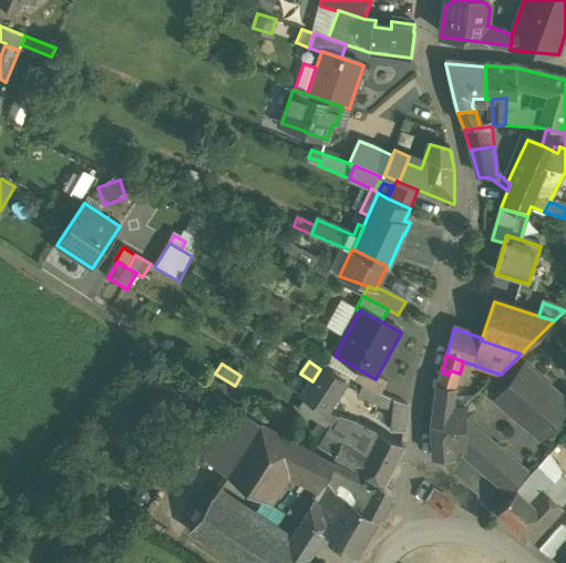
[(320,369),(312,381),(301,398),(307,402),(326,415),(327,413),(346,386),(320,369)]
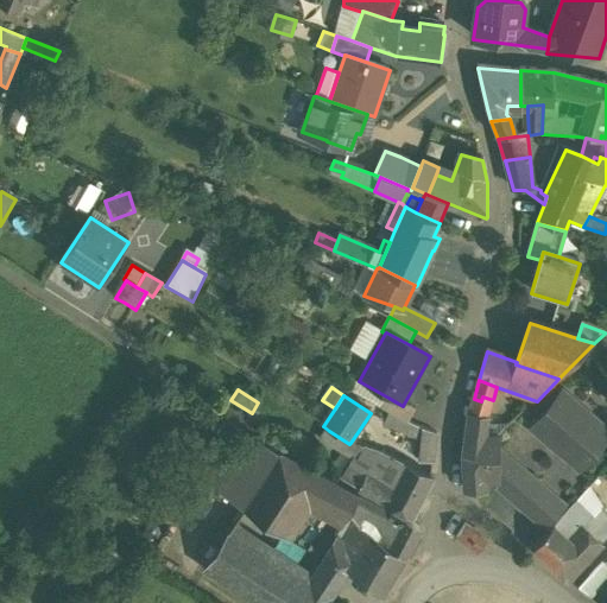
[(606,432),(563,395),(532,431),(580,473),(606,439),(606,432)]
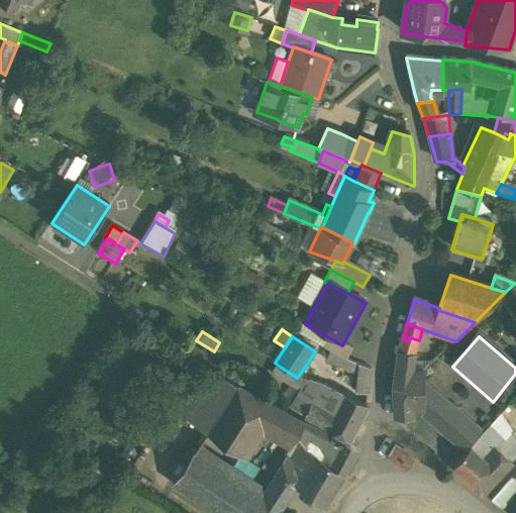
[(410,337),(409,341),(403,339),(399,353),(414,355),(419,340),(410,337)]
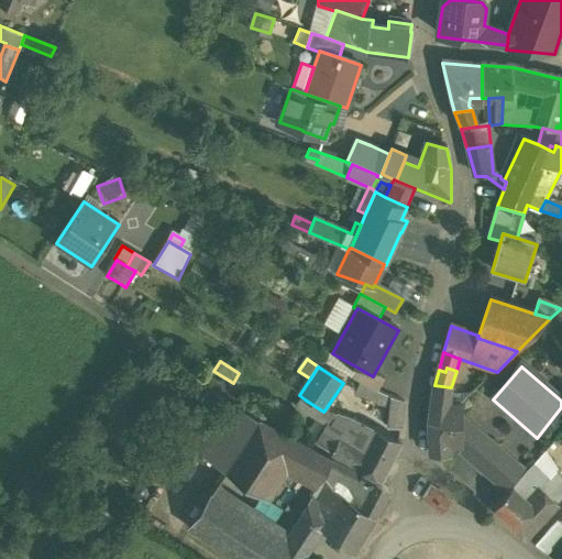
[(373,376),(360,369),(353,381),(361,384),(370,390),(378,394),(385,381),(374,374),(373,376)]
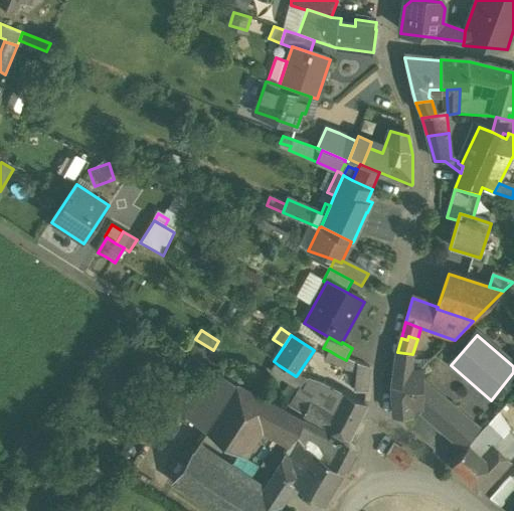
[(338,356),(330,351),(325,362),(333,365),(338,356)]
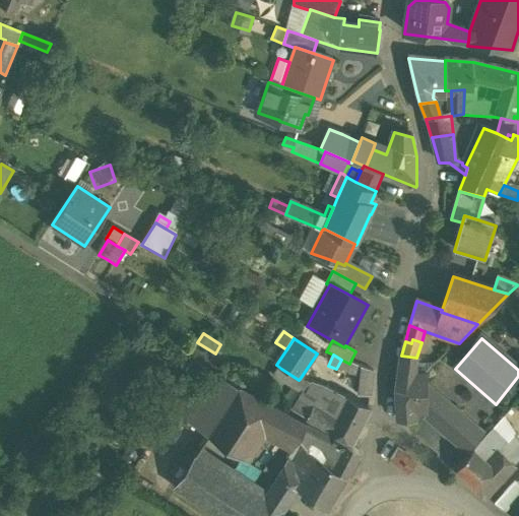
[(416,358),(401,356),(396,392),(397,422),(416,423),(416,413),(427,413),(427,412),(428,412),(428,389),(428,376),(413,375),(416,358)]
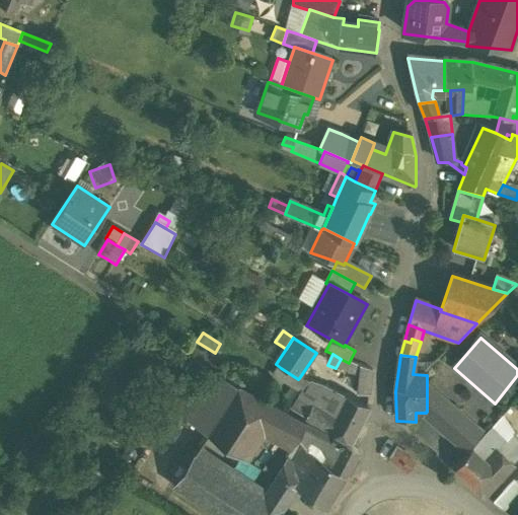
[(360,367),(349,363),(341,359),(336,368),(359,377),(360,367)]
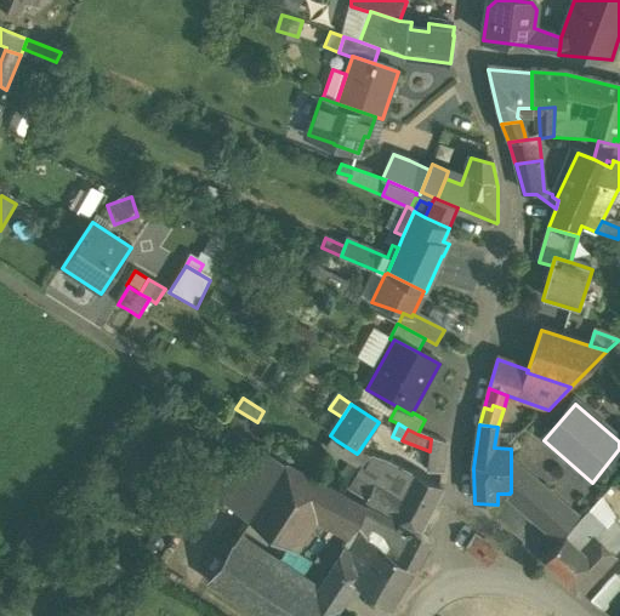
[(447,446),(431,439),(430,451),(427,473),(442,475),(447,446)]
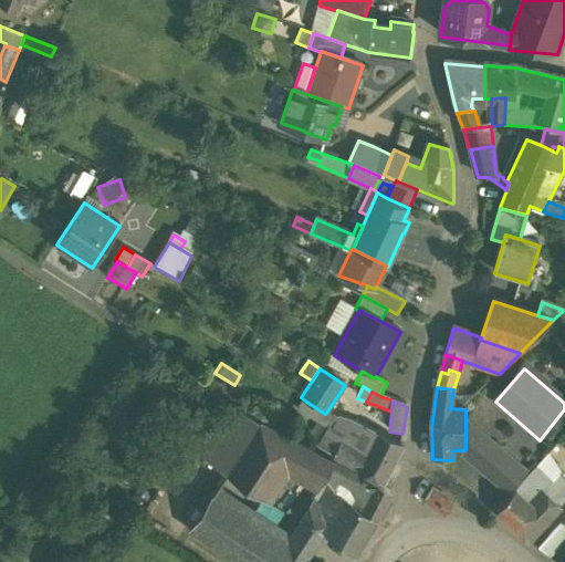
[(339,418),(326,413),(325,414),(306,402),(299,413),(332,433),(339,418)]
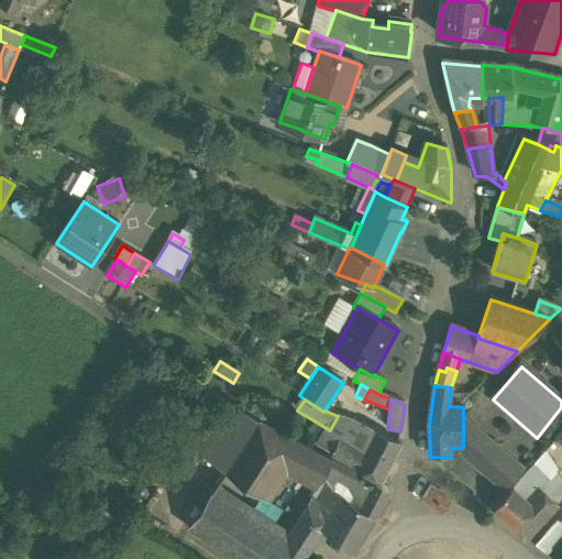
[(333,461),(235,408),(202,459),(264,499),(285,466),(302,475),(304,473),(319,484),(323,475),(326,472),(333,461)]
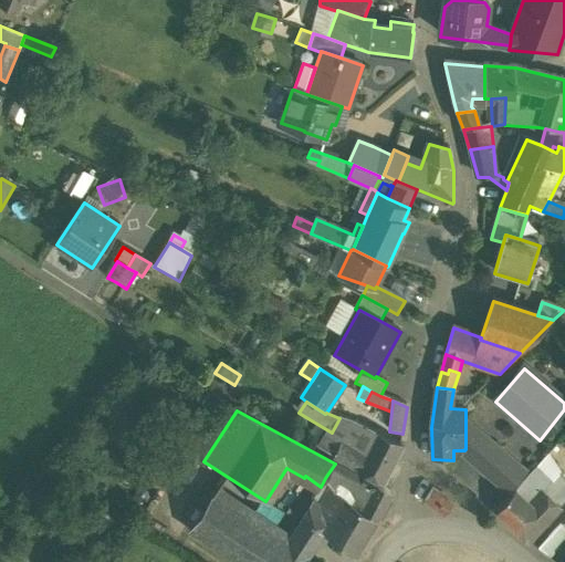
[(367,429),(355,424),(339,418),(332,433),(321,450),(334,457),(343,445),(346,439),(358,445),(367,429)]
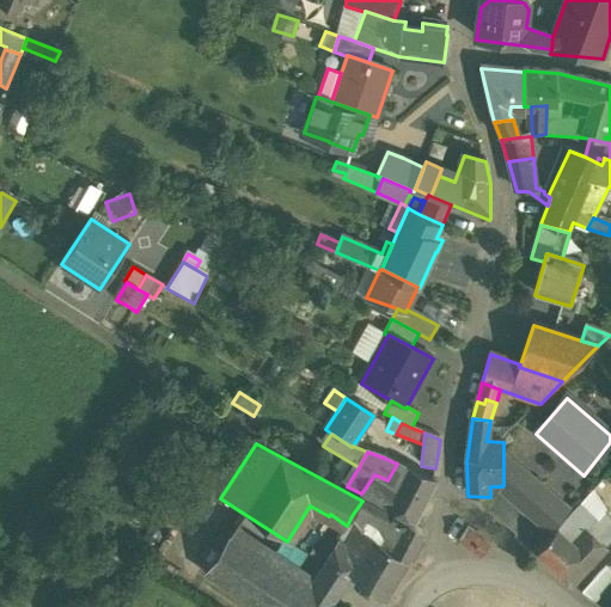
[(543,491),(503,458),(503,485),(502,485),(502,486),(500,492),(524,513),(543,491)]
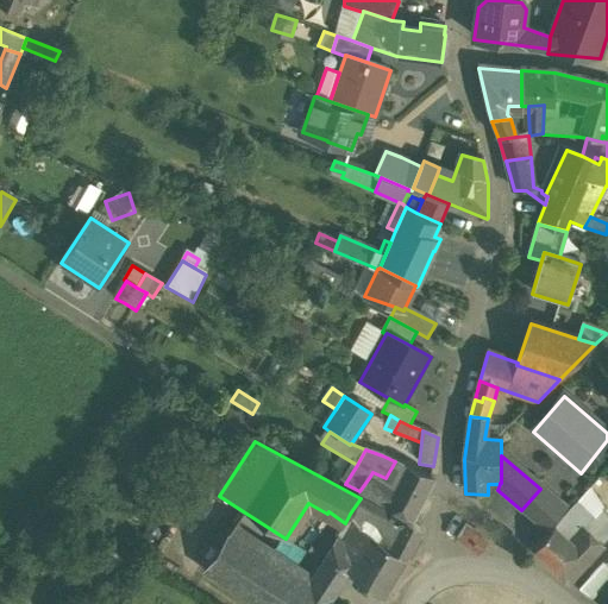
[(395,461),(386,478),(373,472),(369,478),(393,491),(407,465),(395,461)]
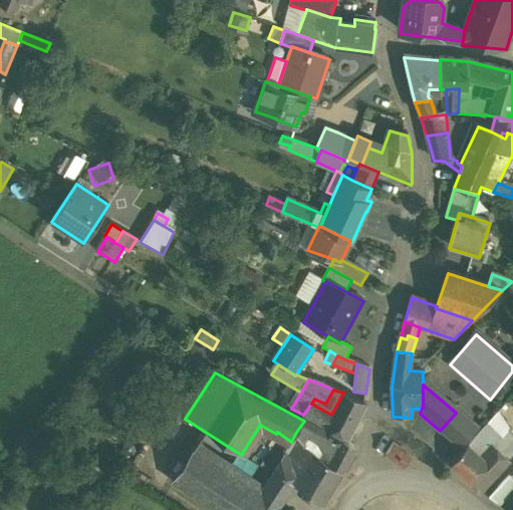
[(367,406),(343,393),(331,415),(311,404),(303,415),(349,440),(367,406)]
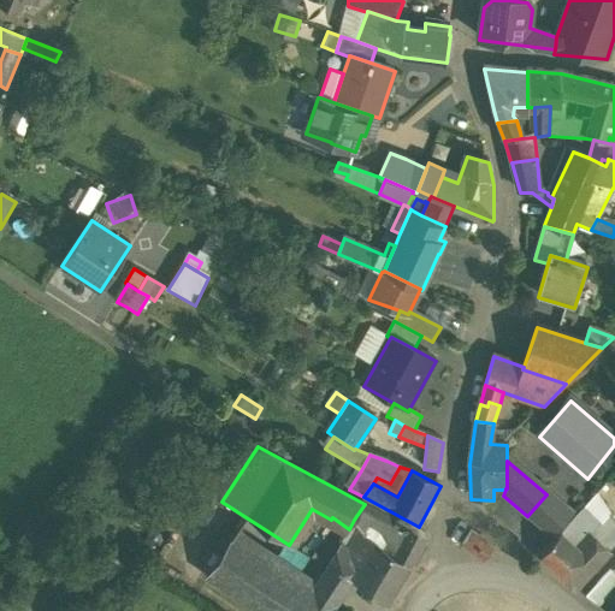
[(610,518),(597,497),(585,511),(601,527),(610,518)]
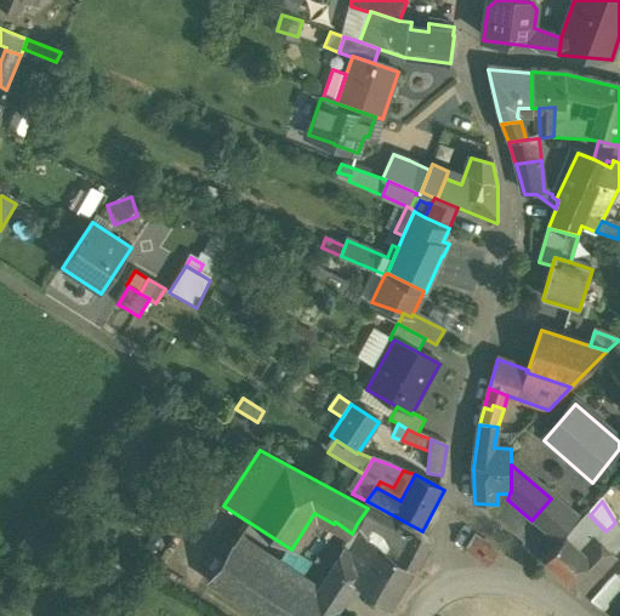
[(393,522),(368,508),(359,520),(364,523),(380,531),(382,526),(388,530),(393,522)]
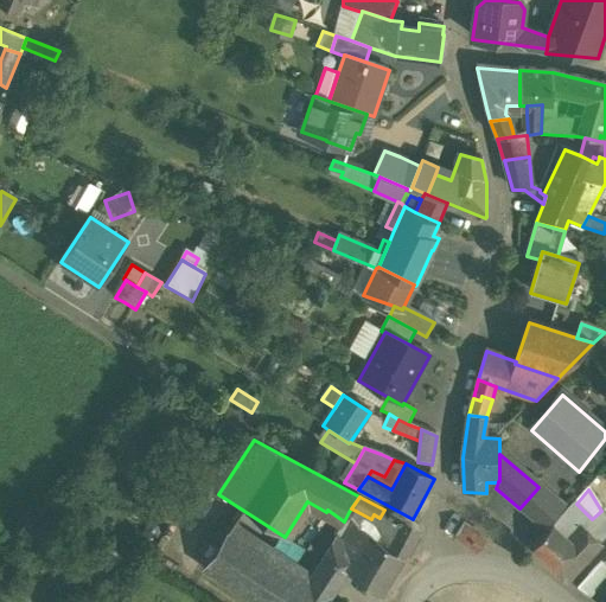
[(559,517),(540,500),(527,514),(546,531),(559,517)]
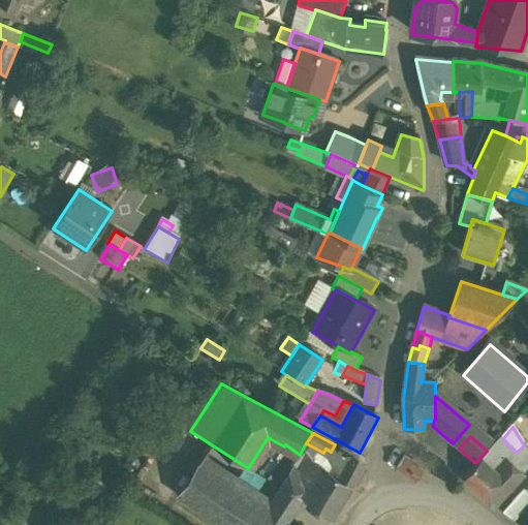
[(495,445),(465,481),(495,510),(496,508),(495,508),(524,477),(508,461),(516,453),(502,439),(501,439),(495,445)]
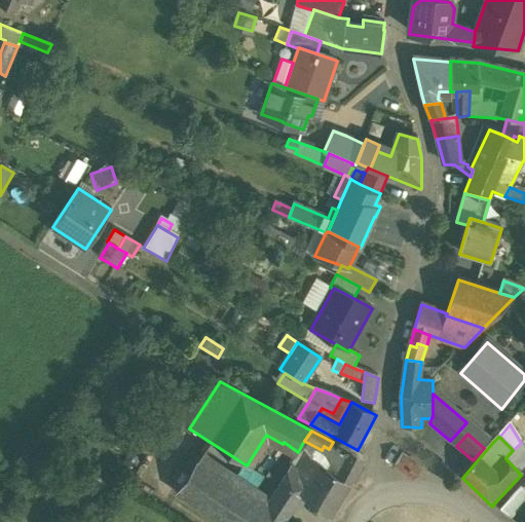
[(524,446),(521,443),(513,450),(505,458),(521,475),(524,471),(524,446)]
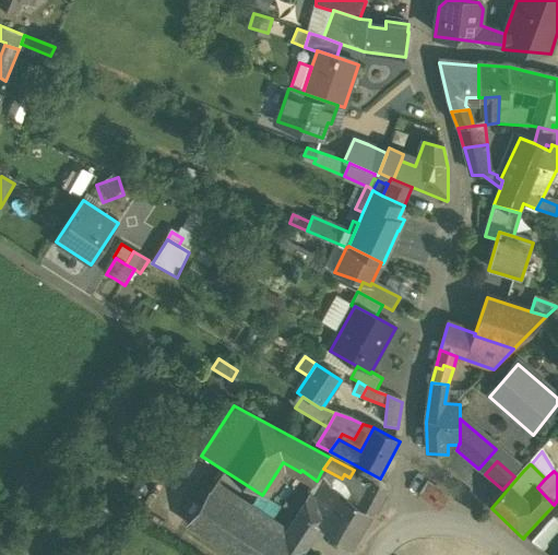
[(387,488),(360,473),(352,488),(356,491),(351,499),(371,515),(387,488)]
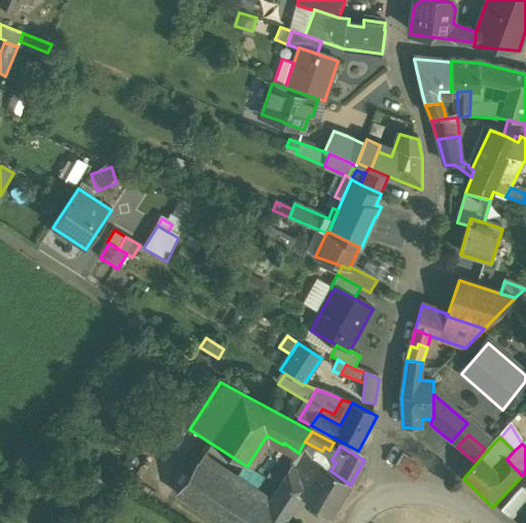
[(270,499),(203,455),(177,495),(219,522),(254,522),(266,506),(270,499)]
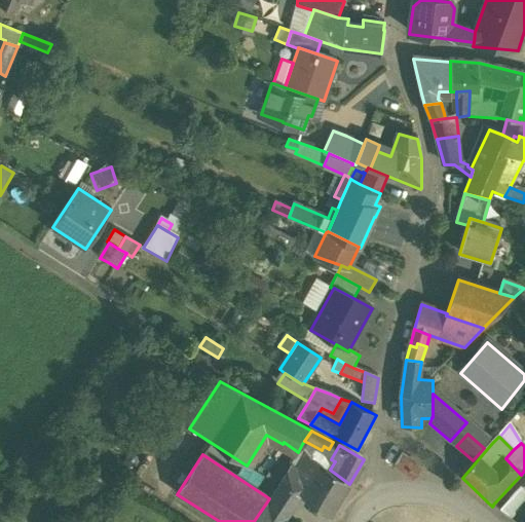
[(420,469),(403,456),(395,468),(413,480),(420,469)]
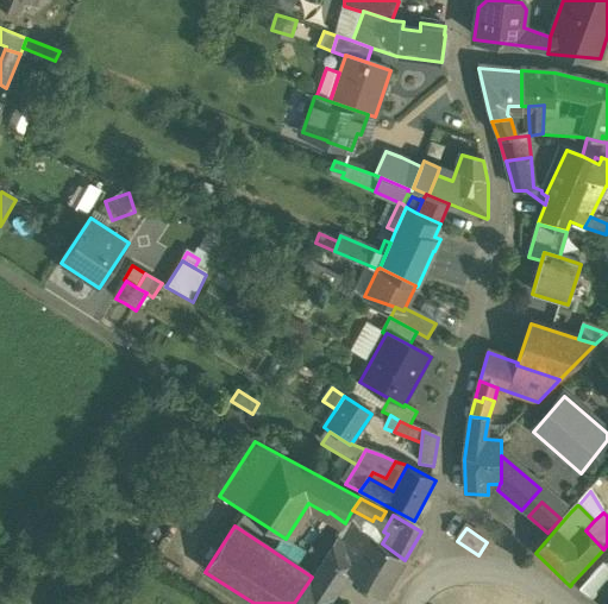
[(382,543),(371,535),(358,557),(348,574),(348,576),(382,597),(405,560),(382,543)]
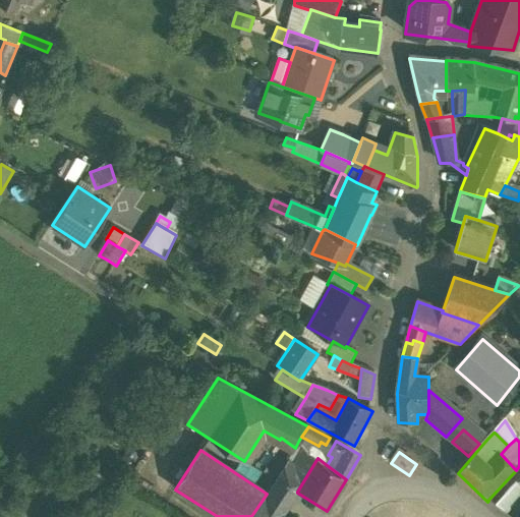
[(306,476),(287,463),(277,479),(297,492),(306,476)]
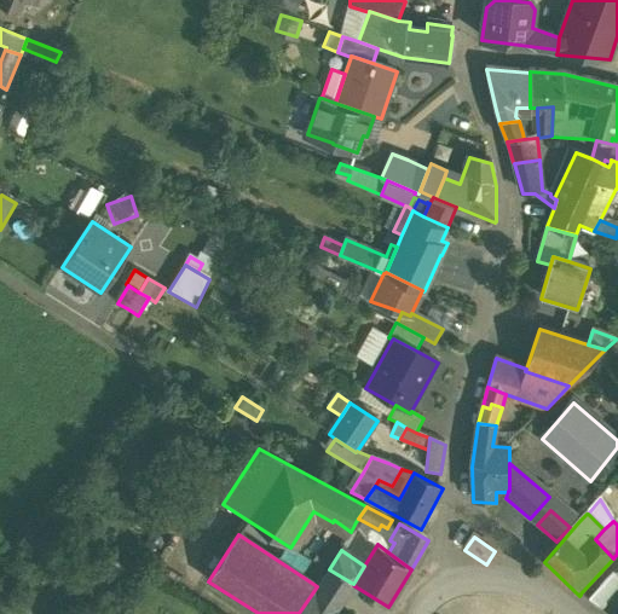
[(317,586),(312,594),(338,610),(353,585),(353,584),(329,569),(317,586)]
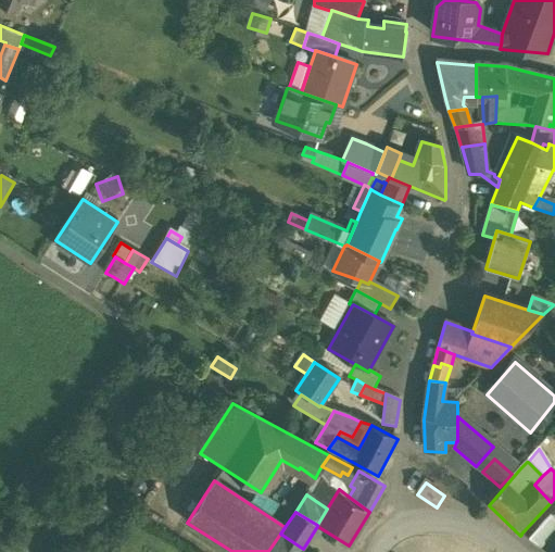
[(554,518),(552,516),(529,541),(528,542),(540,551),(554,532),(554,518)]
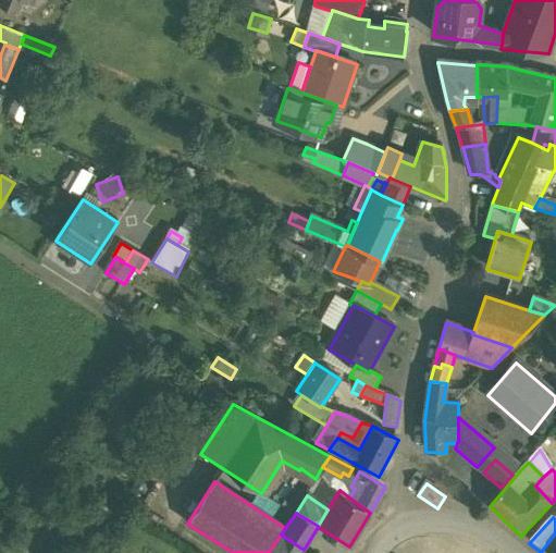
[(301,552),(304,550),(281,535),(269,552),(301,552)]
